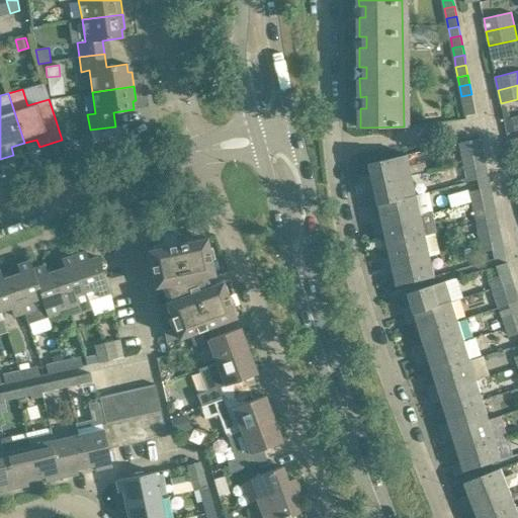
[(461,96),(463,106),(473,104),(471,94),(461,96)]
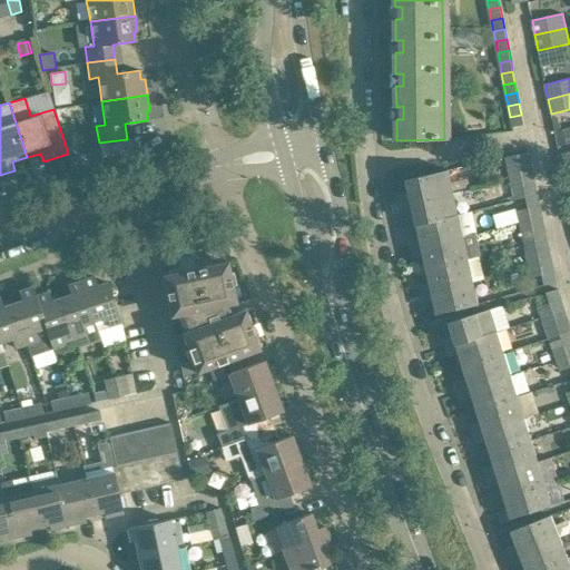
[(510,117),(512,127),(523,125),(521,115),(510,117)]
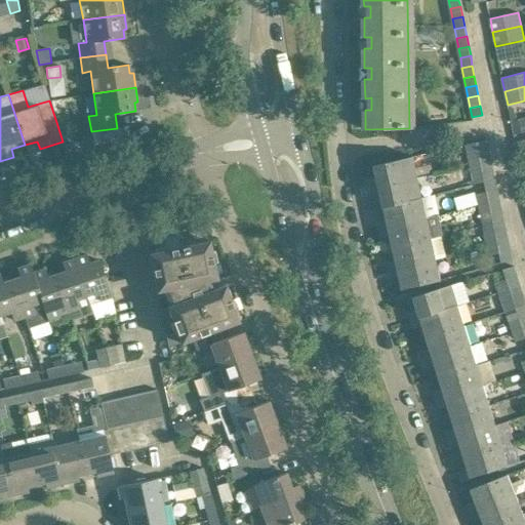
[(524,118),(512,121),(514,134),(524,132),(524,118)]
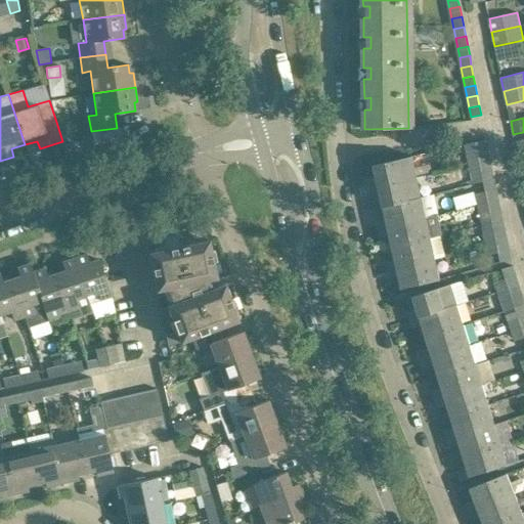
[(523,139),(514,142),(516,154),(523,151),(523,139)]
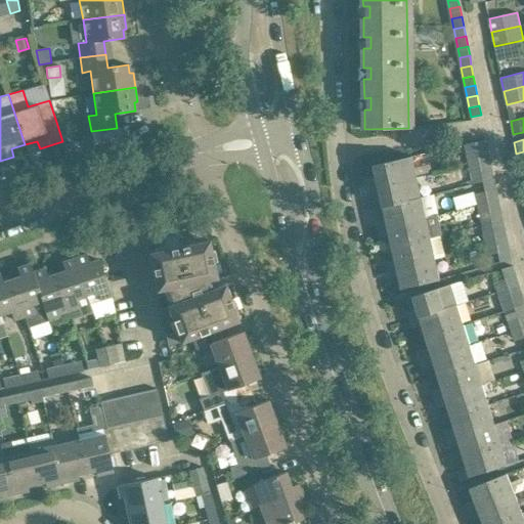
[(467,154),(469,165),(490,160),(486,140),(465,144),(467,154)]
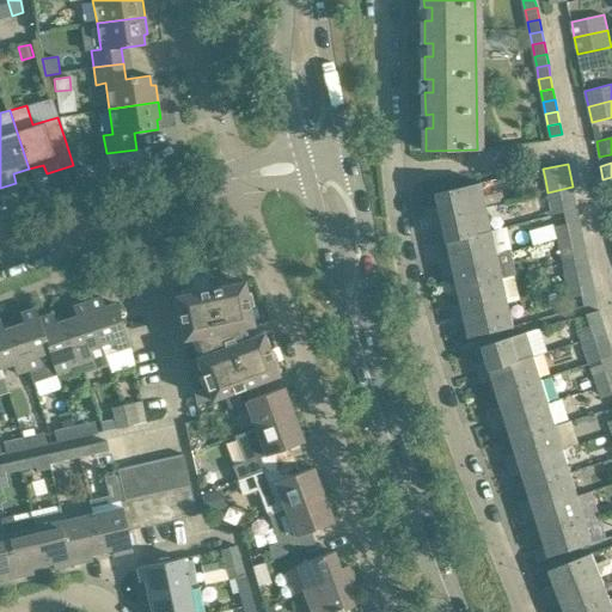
[(429,209),(432,219),(487,207),(482,183),(438,193),(441,207),(429,209)]
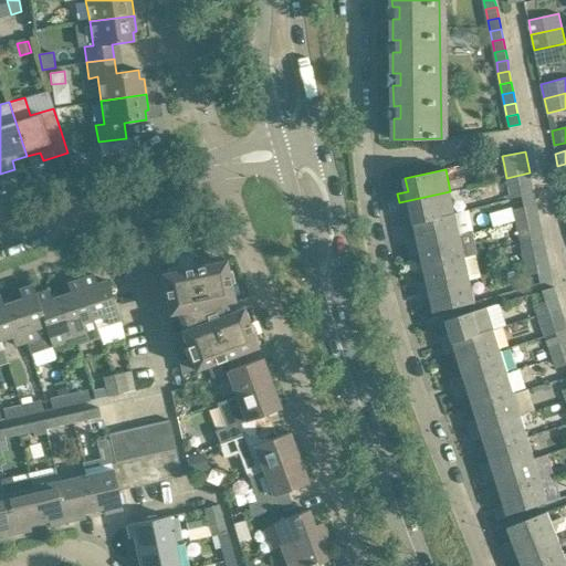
[(530,173),(506,178),(511,200),(523,197),(534,195),(530,173)]
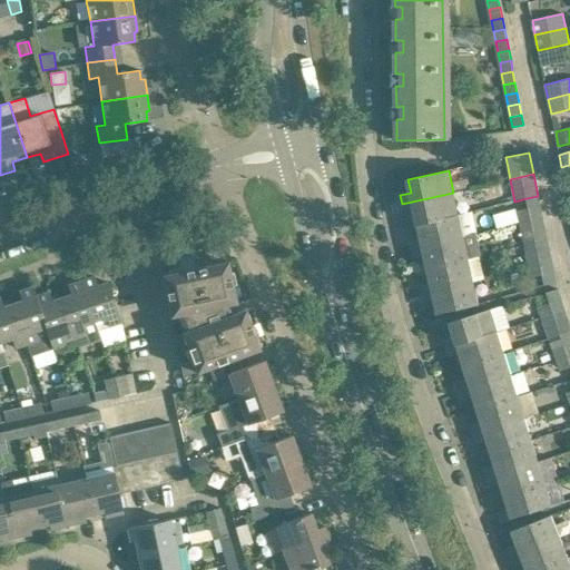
[(453,193),(402,204),(404,215),(415,212),(418,224),(459,215),(453,193)]
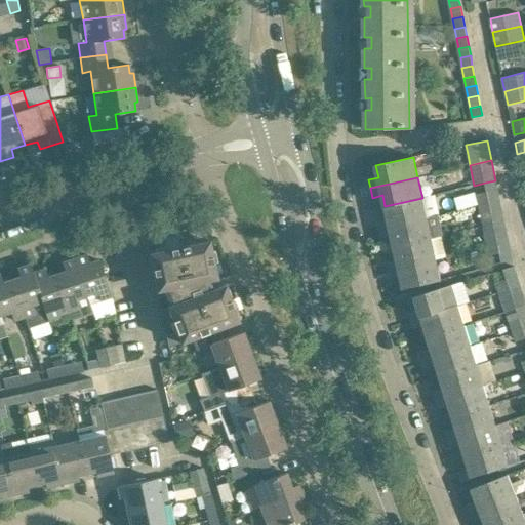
[(475,194),(477,205),(477,206),(499,200),(495,180),(485,183),(487,192),(475,194)]
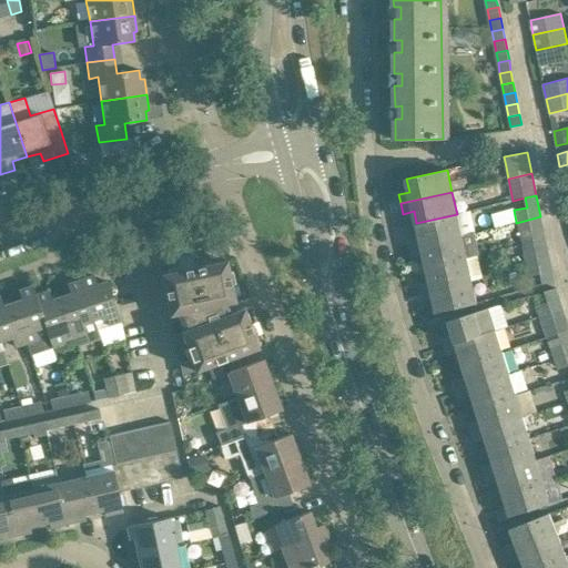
[(408,239),(411,249),(462,236),(457,214),(416,223),(419,236),(408,239)]
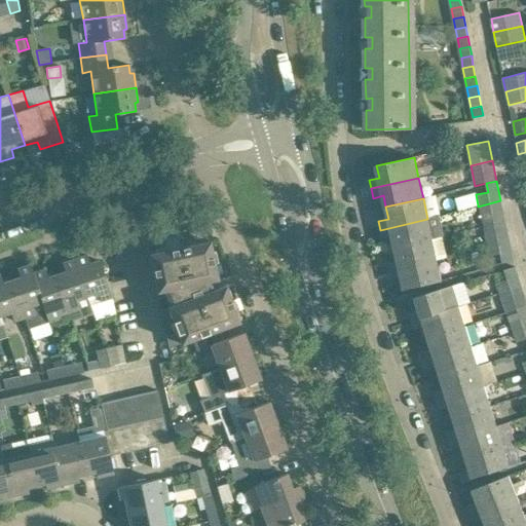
[(500,200),(478,207),(480,215),(492,213),(494,223),(485,225),(485,227),(505,222),(500,200)]
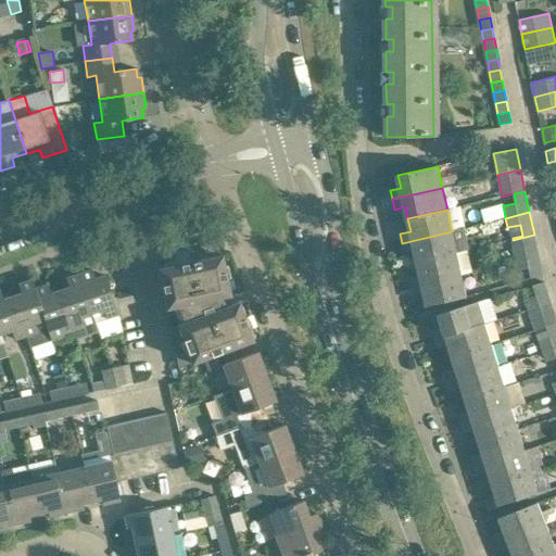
[(452,231),(402,243),(404,252),(415,250),(417,263),(457,254),(452,231)]
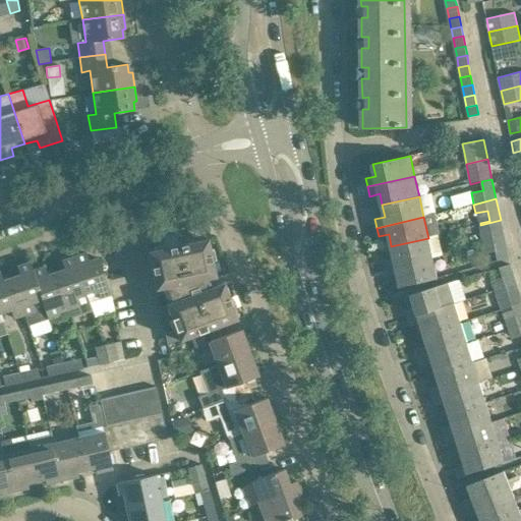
[(501,220),(480,225),(482,233),(480,234),(483,245),(505,240),(501,220)]
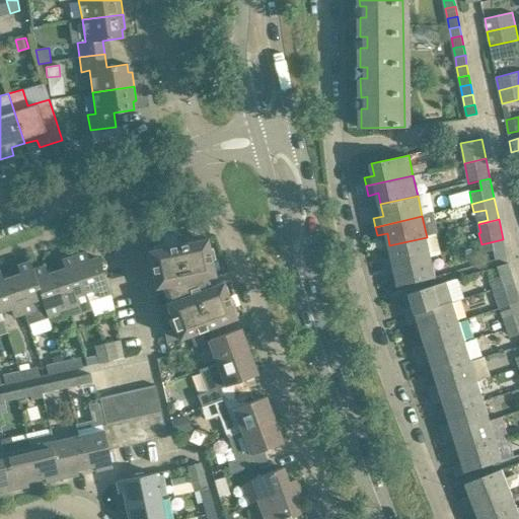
[(382,258),(384,268),(431,257),(427,237),(389,245),(392,256),(382,258)]
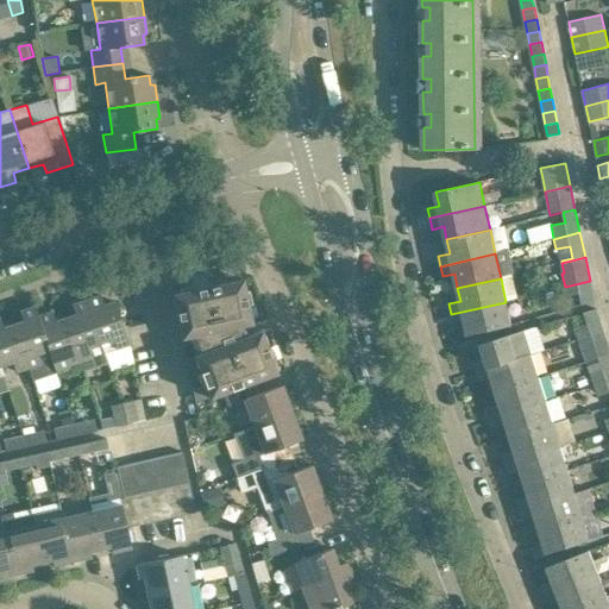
[(242,280),(173,294),(182,338),(190,337),(193,343),(183,346),(187,358),(188,359),(193,357),(205,387),(193,391),(195,403),(208,399),(221,394),(234,389),(276,372),(261,331),(250,334),(246,325),(251,324),(242,280)]
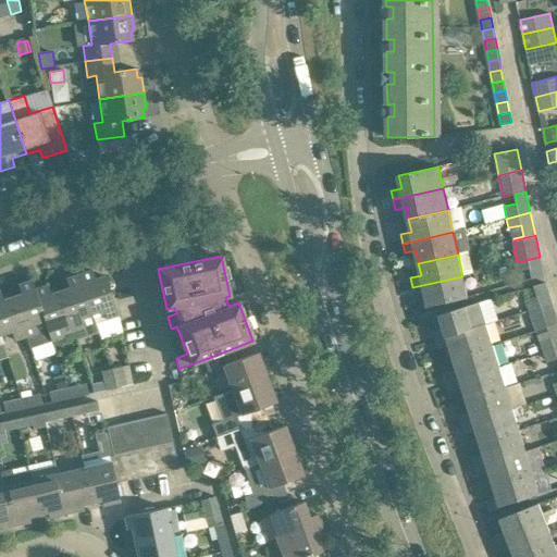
[(540,257),(517,262),(518,272),(530,270),(532,279),(544,275),(540,257)]
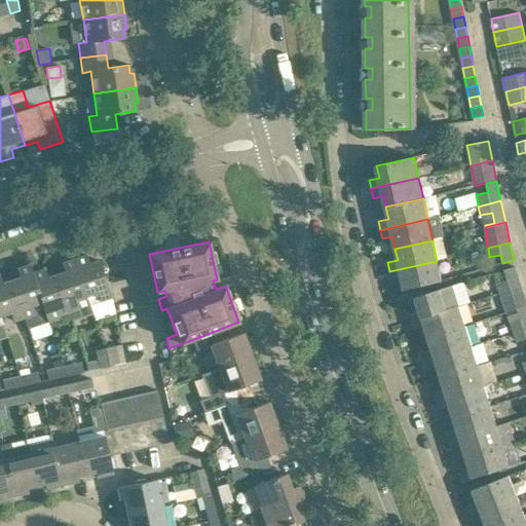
[(81,257),(77,258),(89,295),(98,318),(114,313),(111,297),(99,260),(89,263),(87,259),(82,261),(81,257)]
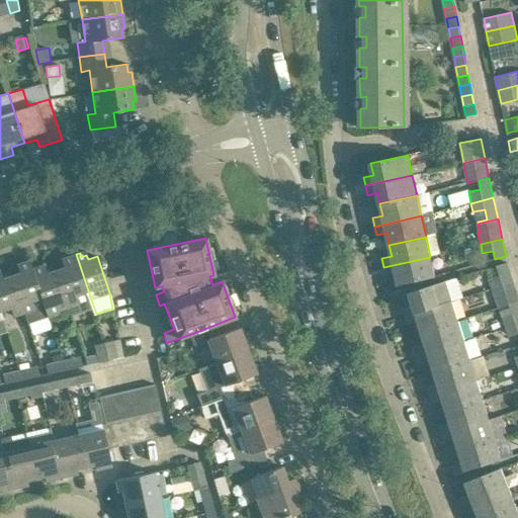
[(64,267),(57,270),(70,307),(69,308),(72,316),(91,309),(93,315),(96,314),(88,290),(76,254),(66,257),(68,262),(62,263),(64,267)]
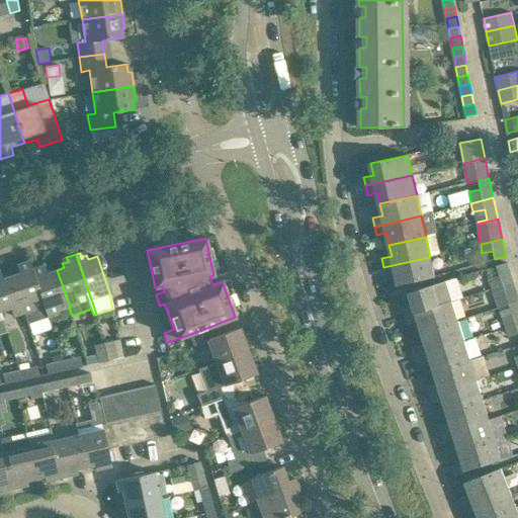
[(430,257),(383,267),(385,275),(395,273),(398,285),(435,277),(430,257)]
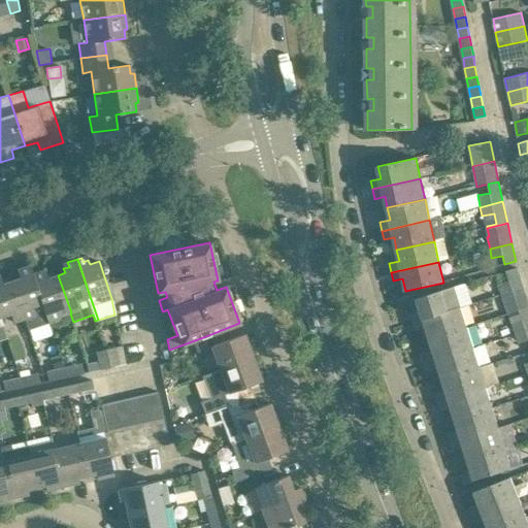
[(20,278),(12,281),(25,318),(28,329),(50,322),(42,301),(42,300),(34,273),(33,274),(30,266),(23,268),(24,272),(19,274),(20,278)]
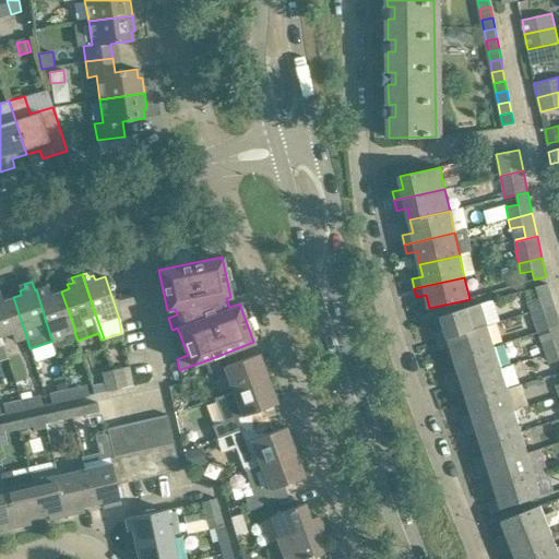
[(526,300),(531,312),(555,306),(548,284),(536,287),(539,296),(526,300)]
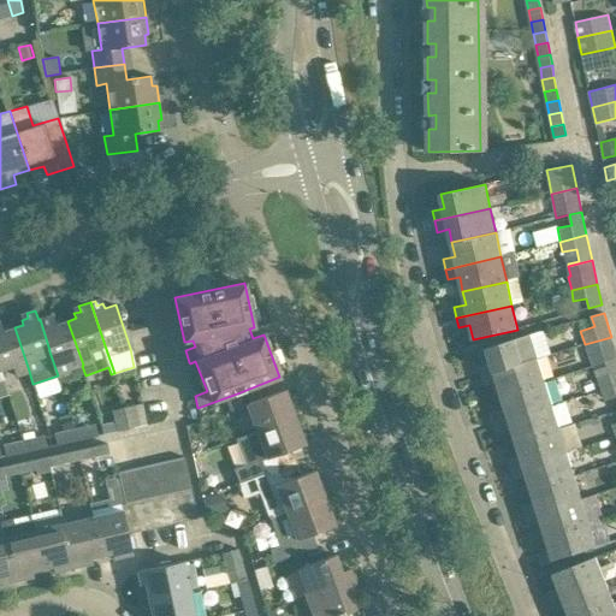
[(46,318),(40,319),(49,350),(49,351),(58,375),(69,372),(67,369),(81,365),(84,375),(86,375),(82,366),(83,365),(67,321),(55,325),(54,320),(47,323),(46,318)]
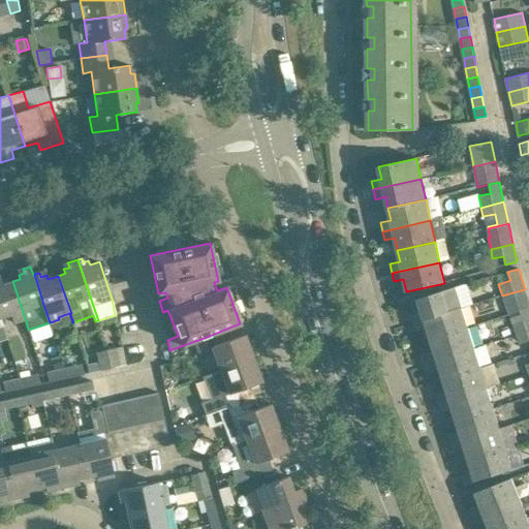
[(0,313),(1,317),(10,314),(13,322),(24,319),(27,330),(28,330),(25,318),(12,281),(2,285),(1,280),(0,280),(0,313)]
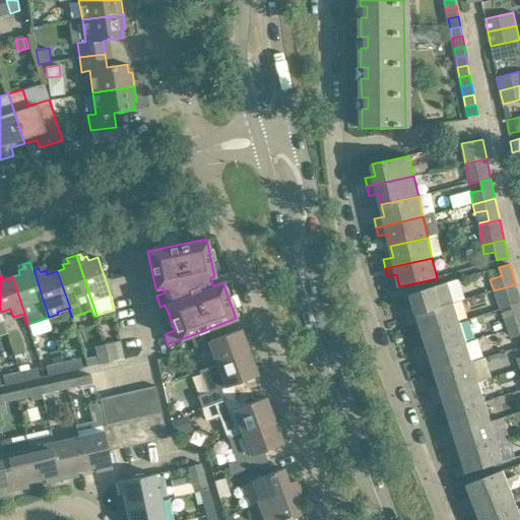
[(405,309),(407,317),(454,302),(448,282),(411,294),(414,306),(405,309)]
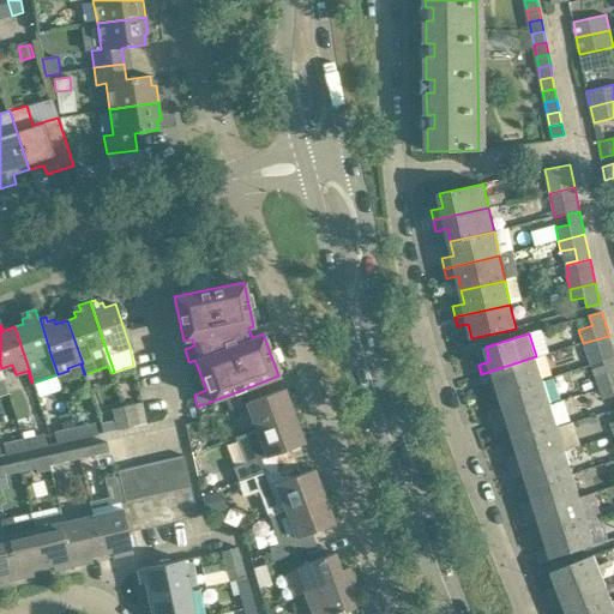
[(613,349),(609,336),(583,343),(590,366),(603,361),(613,357),(613,349)]
